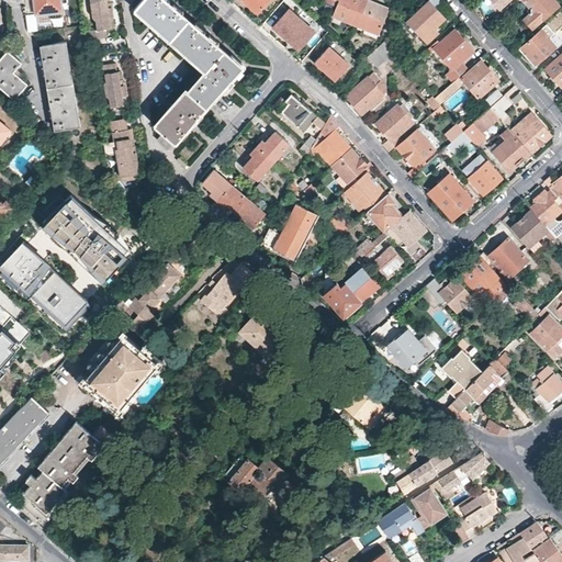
[(60,0),(33,0),(35,13),(63,10),(60,0)]
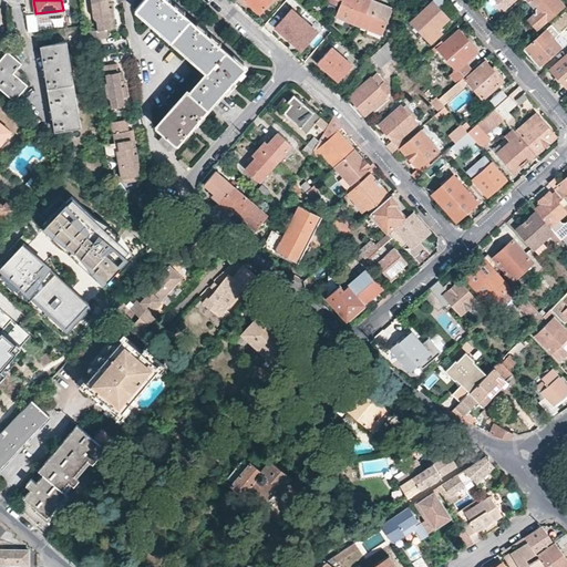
[(107,0),(91,0),(94,16),(100,18),(101,27),(85,30),(86,39),(107,35),(106,27),(115,26),(111,0),(107,0)]
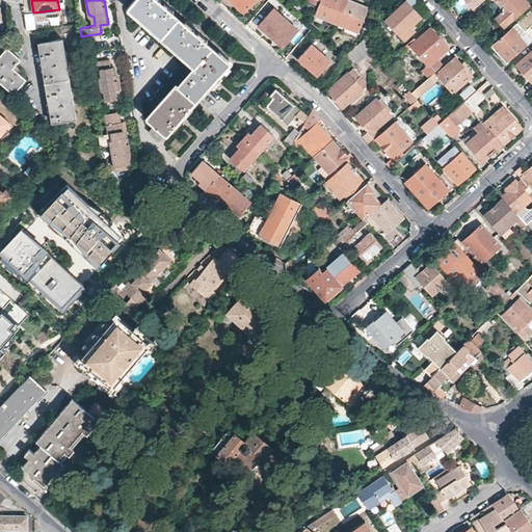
[(132,0),(127,6),(194,67),(177,86),(176,84),(145,118),(154,125),(149,131),(159,140),(164,134),(165,135),(179,120),(181,122),(185,116),(183,114),(230,61),(197,33),(200,31),(194,27),(192,29),(163,4),(165,2),(163,0),(132,0)]
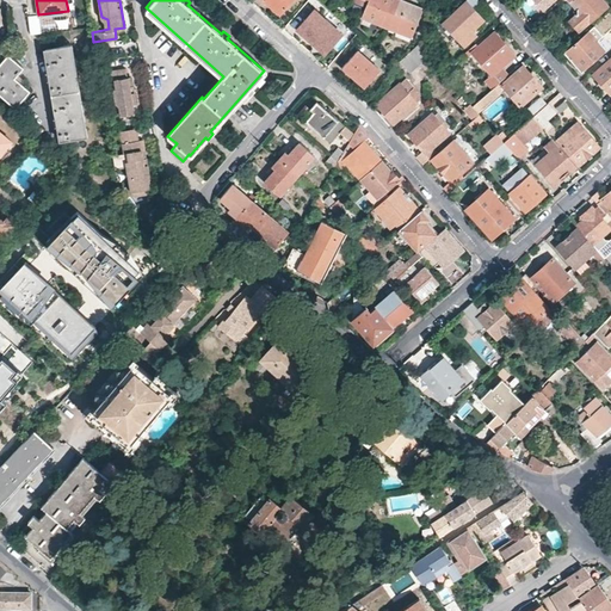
[(264,0),(281,13),(292,0),(264,0)]
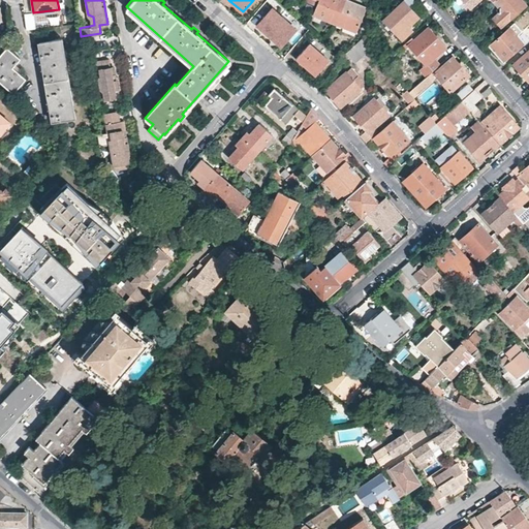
[(345,0),(318,0),(313,12),(336,23),(345,0)]
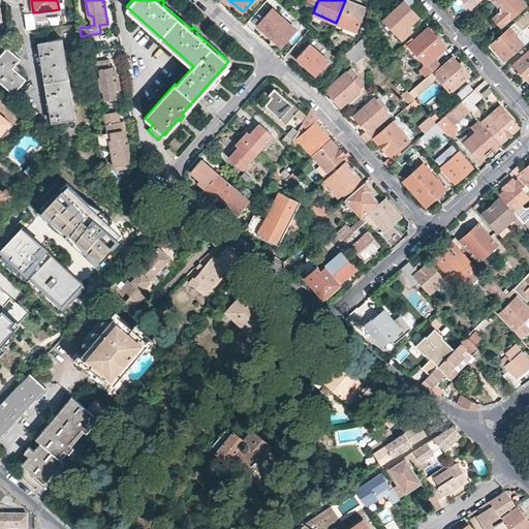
[(352,0),(345,0),(336,23),(355,31),(367,6),(352,0)]
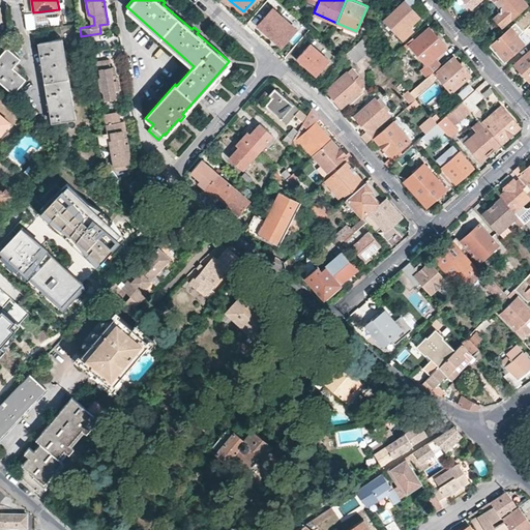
[(414,0),(406,0),(384,20),(403,40),(413,32),(409,28),(427,12),(414,0)]
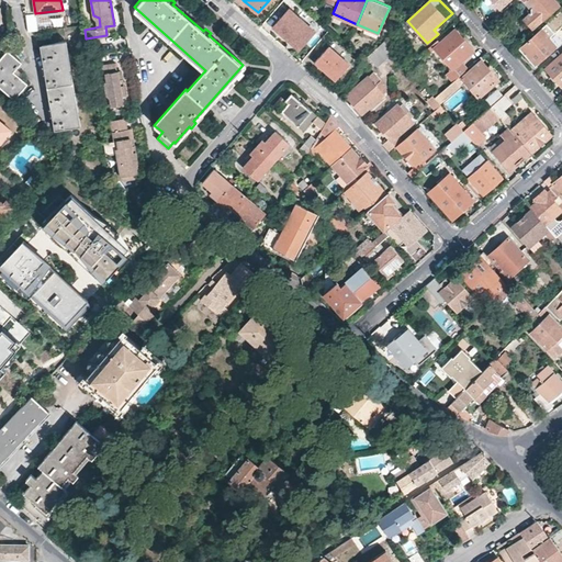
[(525,0),(524,1),(529,7),(530,13),(524,19),(531,27),(559,6),(553,0),(525,0)]
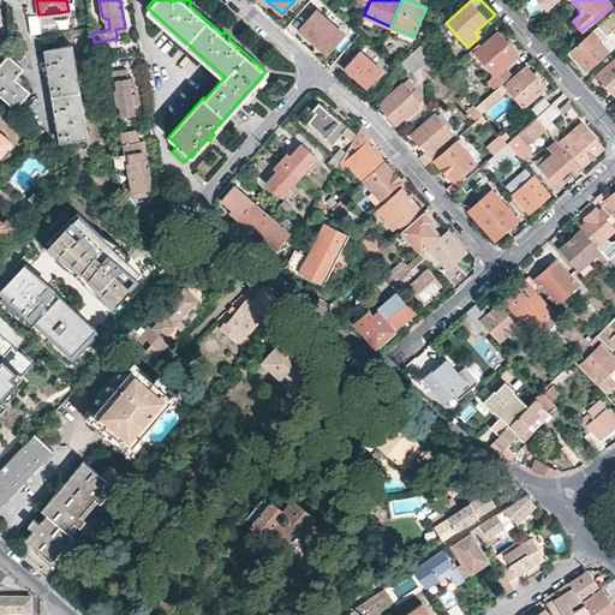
[(317,7),(299,28),(328,53),(346,33),(317,7)]
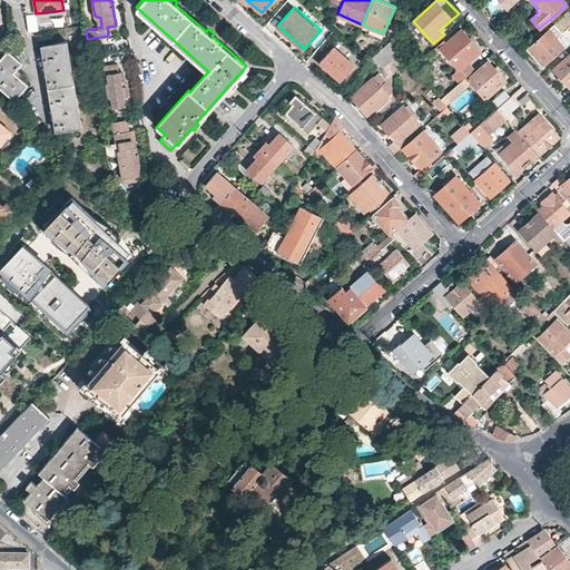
[(563,15),(524,48),(541,67),(566,46),(554,33),(569,21),(563,15)]
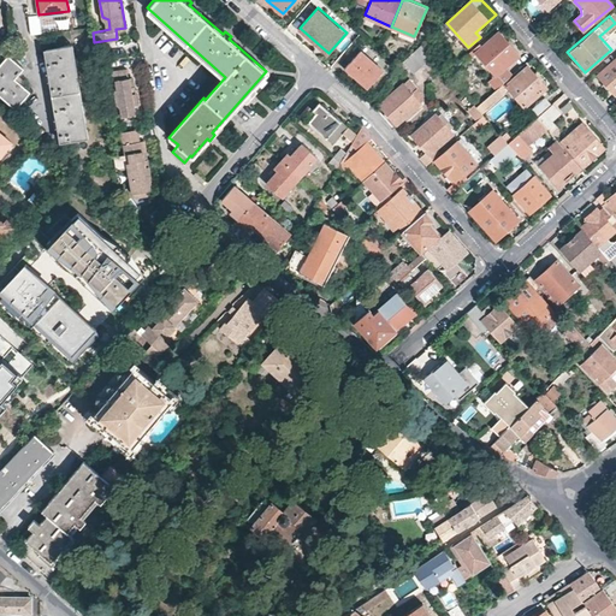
[(499,88),(504,84),(513,77),(505,67),(520,55),(499,34),(484,47),(480,43),(469,53),(473,57),(478,53),(497,75),(491,80),(499,88)]
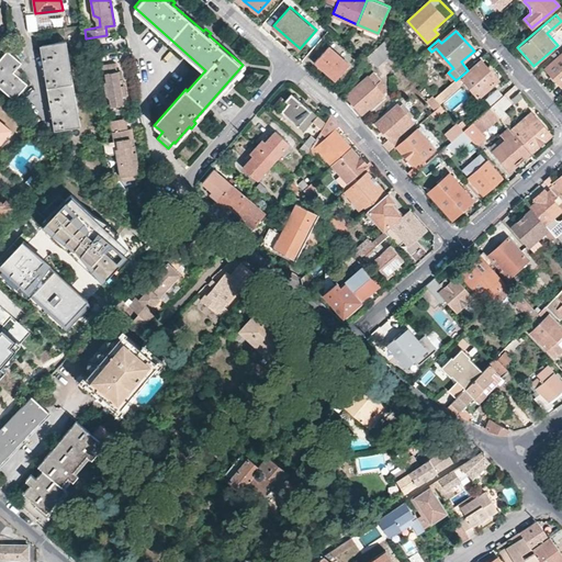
[(388,33),(382,38),(383,40),(393,51),(400,45),(388,33)]
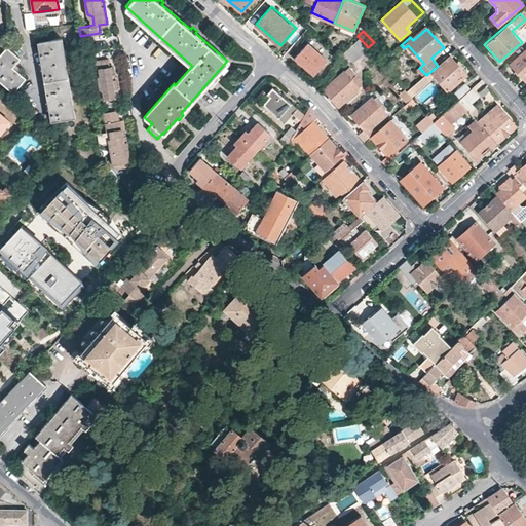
[(63,37),(39,41),(42,60),(39,61),(41,69),(44,68),(49,101),(46,101),(47,109),(51,108),(52,120),(77,117),(63,37)]
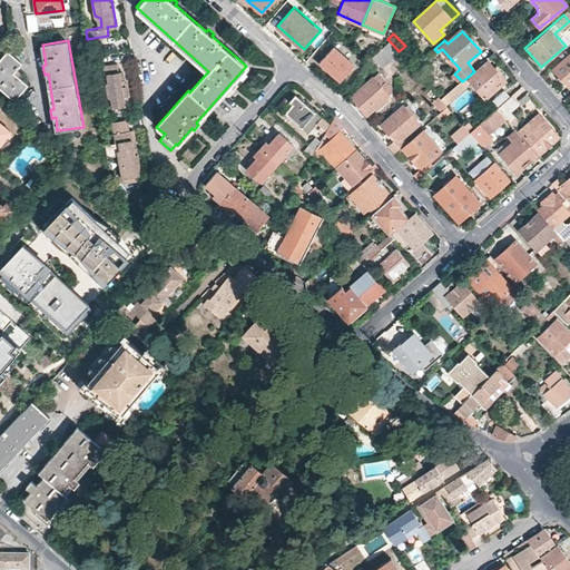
[(333,46),(318,62),(340,80),(354,65),(333,46)]
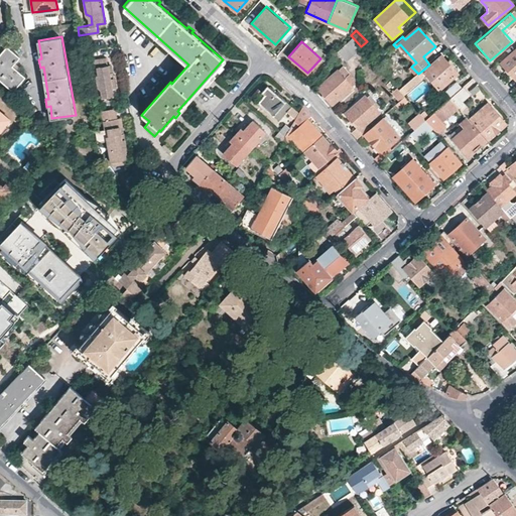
[(7,44),(0,51),(0,78),(13,90),(26,75),(13,63),(20,55),(7,44)]
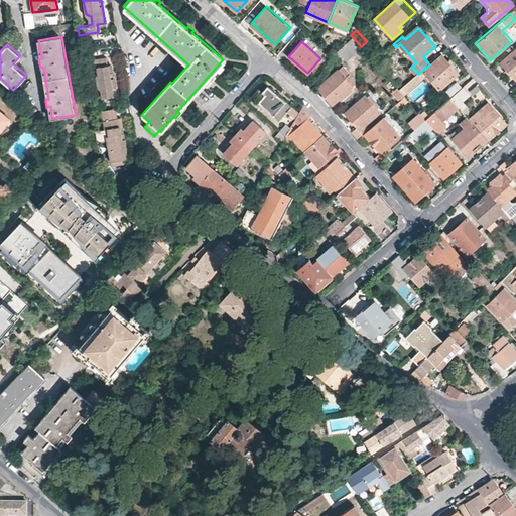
[(515,48),(500,62),(515,79),(515,78),(515,48)]
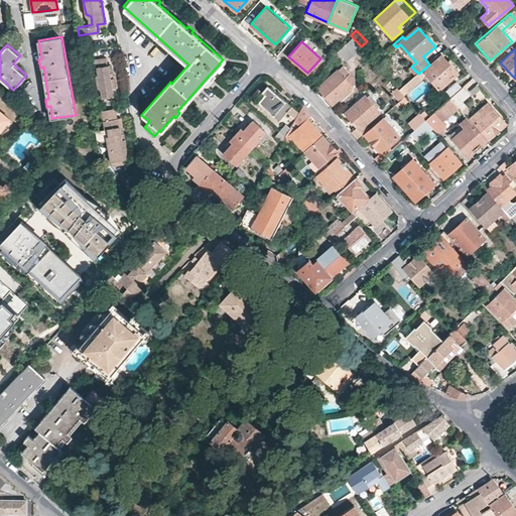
[(107,54),(93,56),(94,66),(97,65),(98,73),(95,73),(97,84),(100,88),(101,96),(116,94),(113,71),(110,71),(109,62),(108,62),(107,54)]
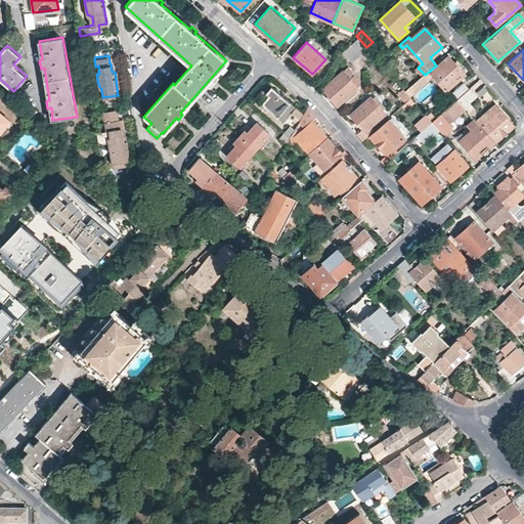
[(425,75),(405,92),(409,96),(432,77),(447,93),(467,77),(449,57),(431,74),(429,72),(425,75)]
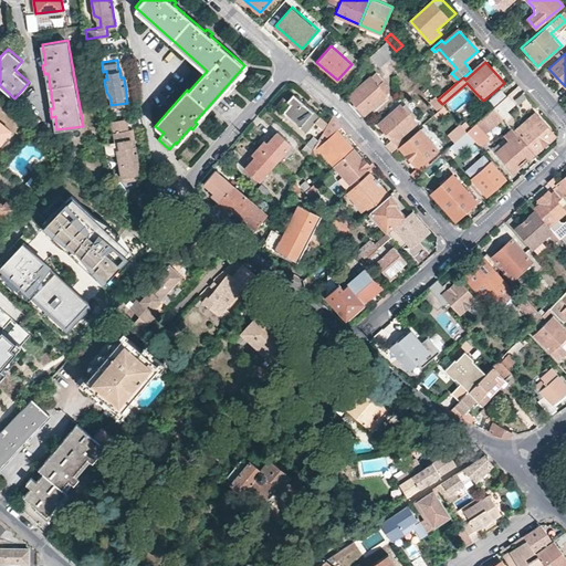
[(350,92),(347,95),(363,113),(385,94),(381,90),(385,86),(380,82),(383,80),(375,71),(356,88),(354,86),(348,91),(350,92)]
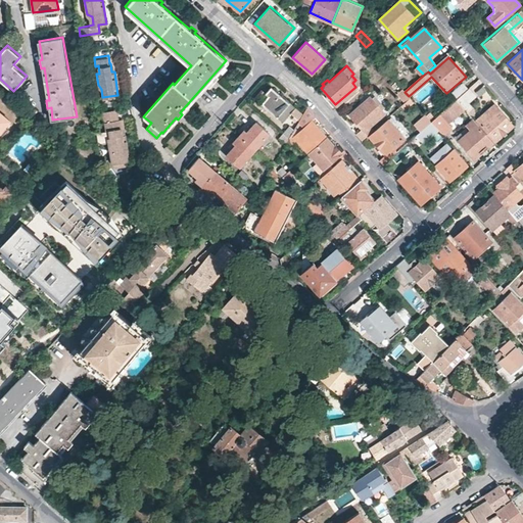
[(272,86),(259,100),(283,122),(296,107),(272,86)]
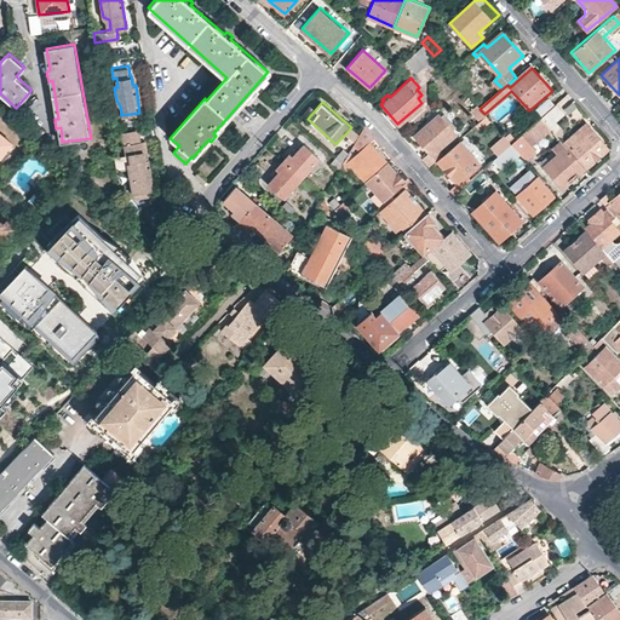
[(555,105),(539,119),(545,126),(552,133),(557,130),(552,124),(563,114),(555,105)]
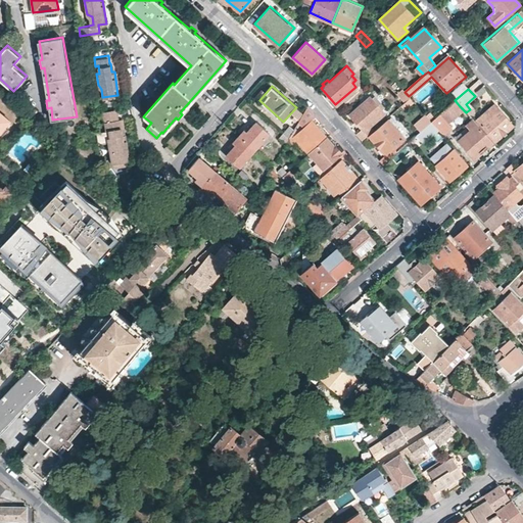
[(409,96),(405,92),(405,91),(398,96),(406,104),(411,99),(409,96)]
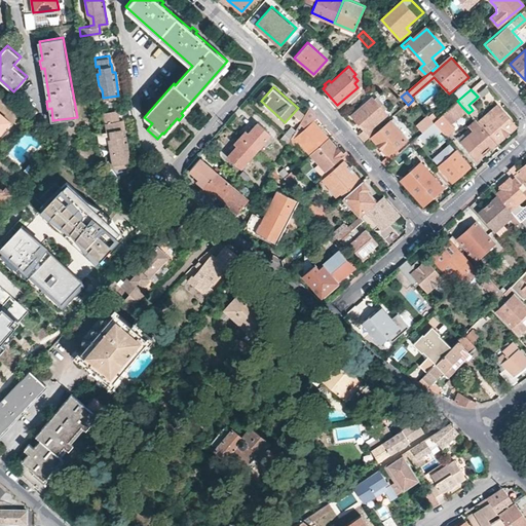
[(358,134),(363,141),(375,129),(372,125),(386,113),(372,97),(351,114),(364,127),(358,134)]
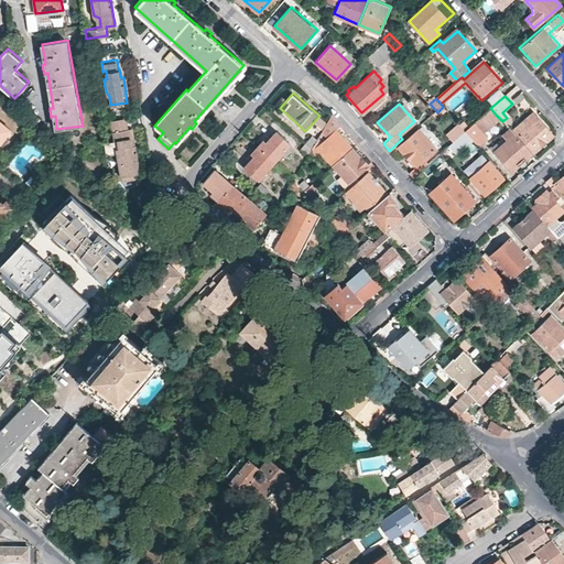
[(452,116),(443,107),(437,112),(429,119),(433,123),(444,114),(448,118),(452,116)]
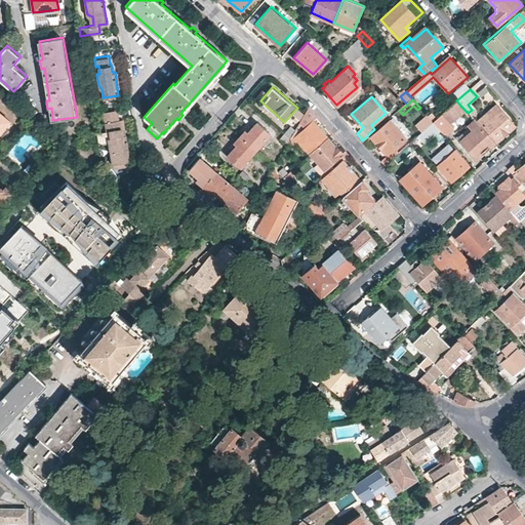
[(456,101),(432,122),(438,129),(443,135),(452,127),(446,121),(461,107),(456,101)]
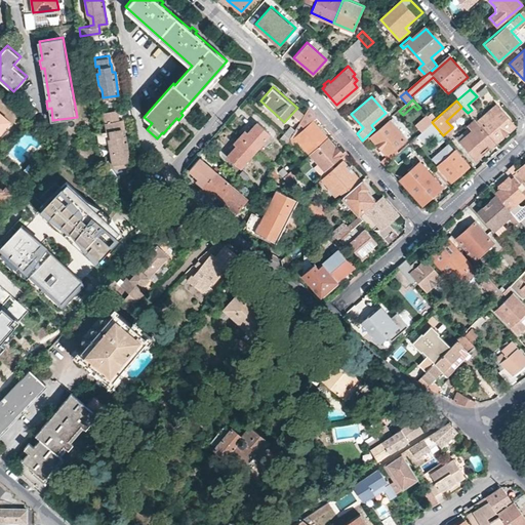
[(493,112),(480,124),(496,142),(514,126),(494,105),(490,108),(493,112)]
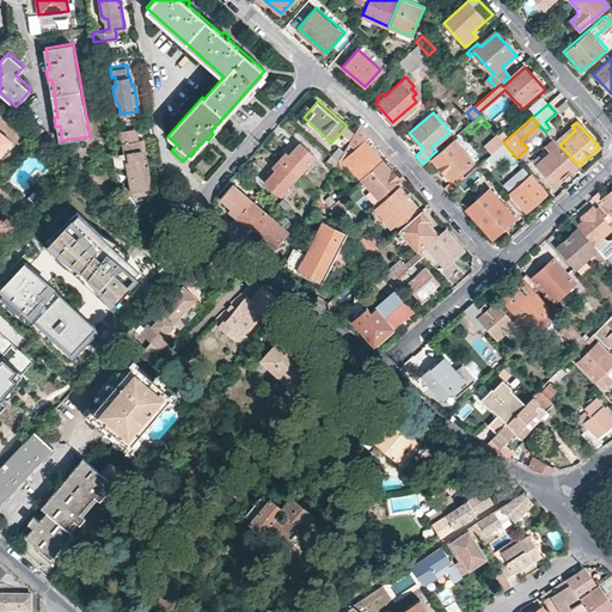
[(347,164),(360,179),(381,160),(363,140),(368,136),(359,126),(349,142),(354,147),(338,161),(337,163),(342,167),(347,164)]
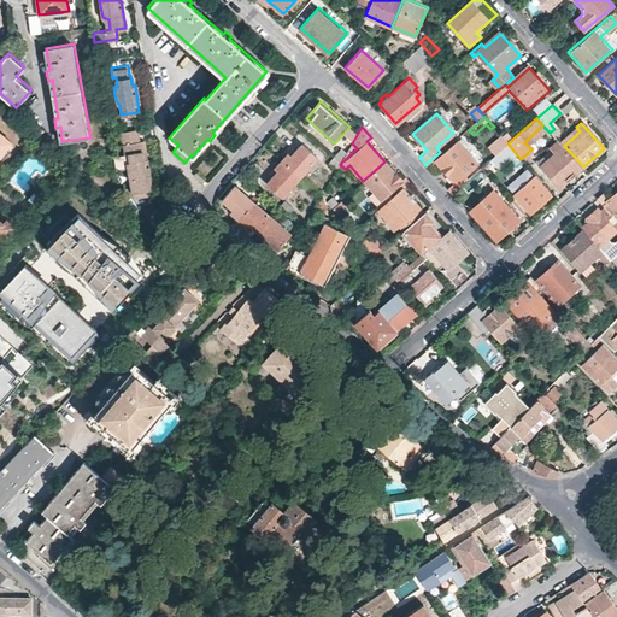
[(145,160),(144,152),(141,142),(124,145),(127,154),(130,153),(131,162),(128,163),(134,192),(139,197),(150,194),(150,192),(152,191),(152,186),(153,186),(148,159),(145,160)]
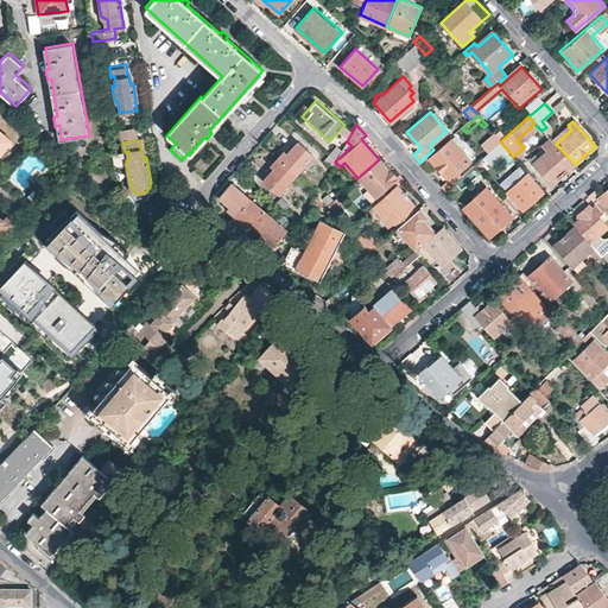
[(279,158),(298,175),(315,154),(299,140),(293,147),(291,145),(279,158)]
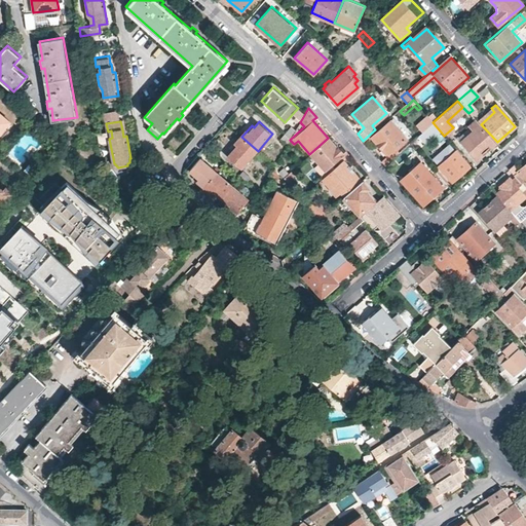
[(384,165),(399,153),(395,149),(407,139),(391,121),(373,138),(387,154),(380,160),(384,165)]
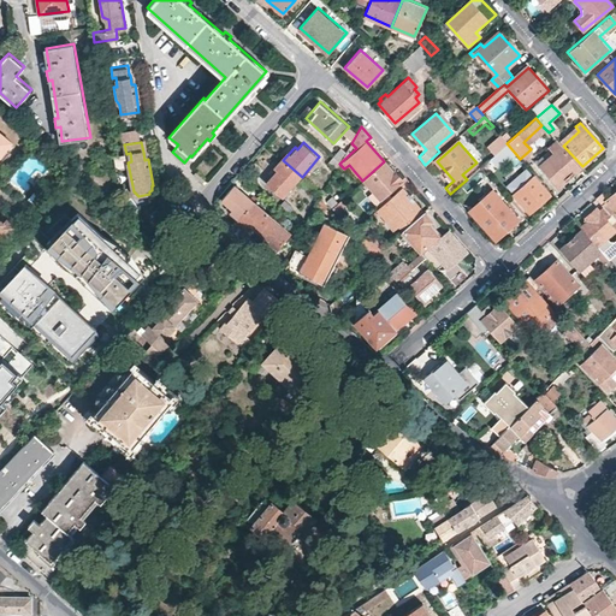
[(580,167),(558,142),(555,144),(558,149),(539,167),(557,188),(580,167)]
